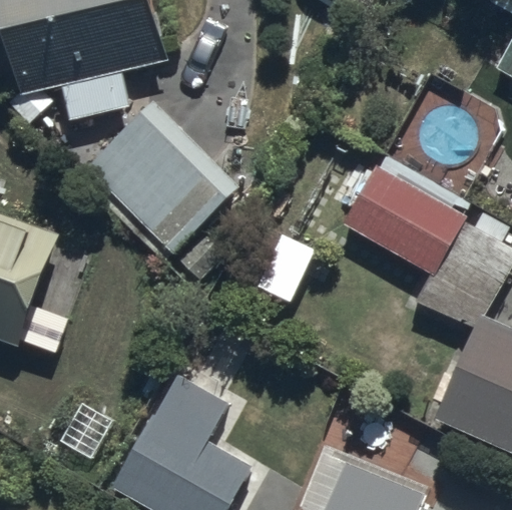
[(0,22),(16,93),(7,102),(29,125),(55,100),(46,90),(65,86),(72,118),(129,105),(121,70),(167,60),(153,0),(0,0),(0,22)]
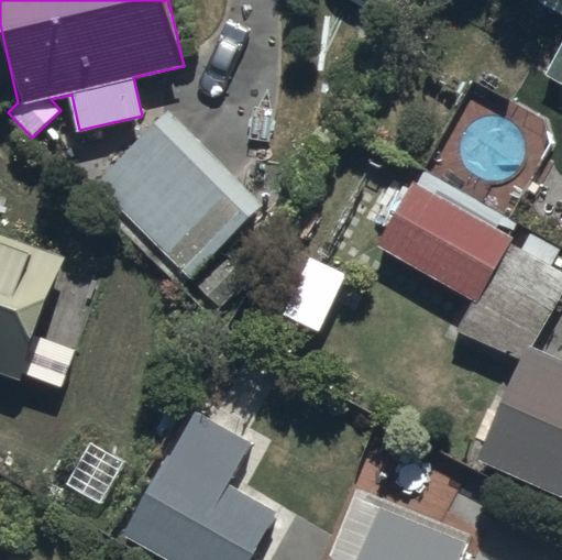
[(561,43),(544,74),(561,83),(561,43)]
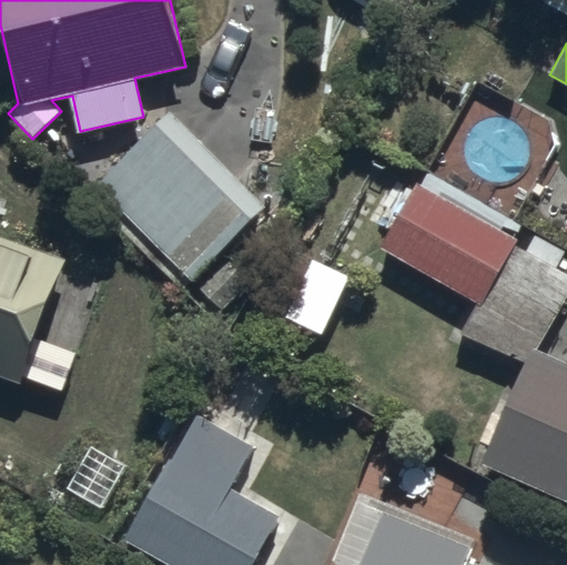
[(264,205),(166,110),(93,187),(191,281),(264,205)]
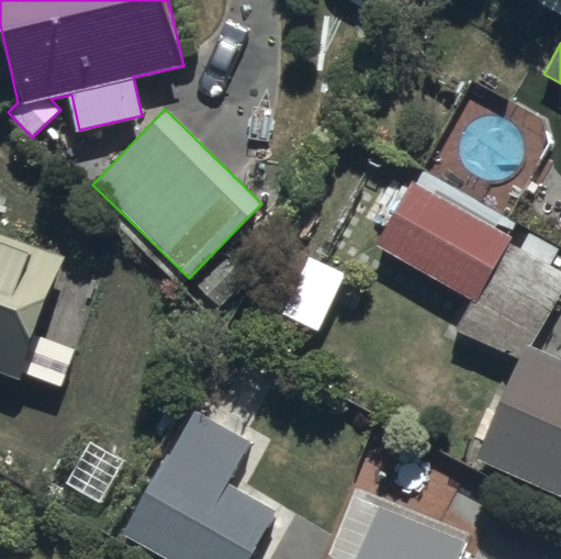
[(522,362),(529,346),(560,284),(560,271),(507,244),(512,236),(408,183),(374,248),(472,299),(457,328),(522,362)]
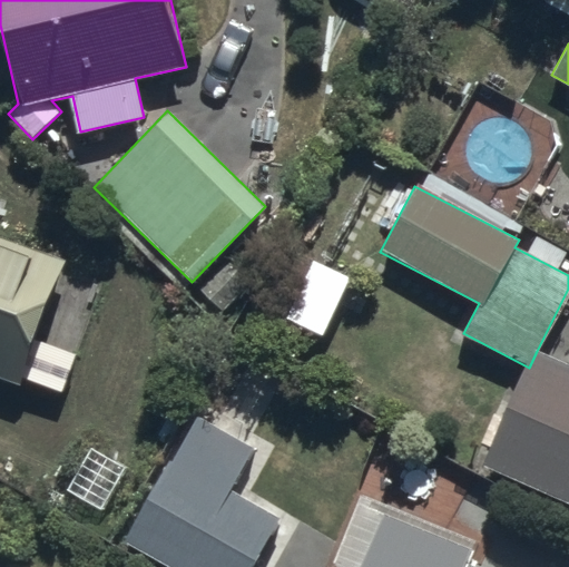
[(0,379),(21,388),(68,260),(0,233),(0,379)]
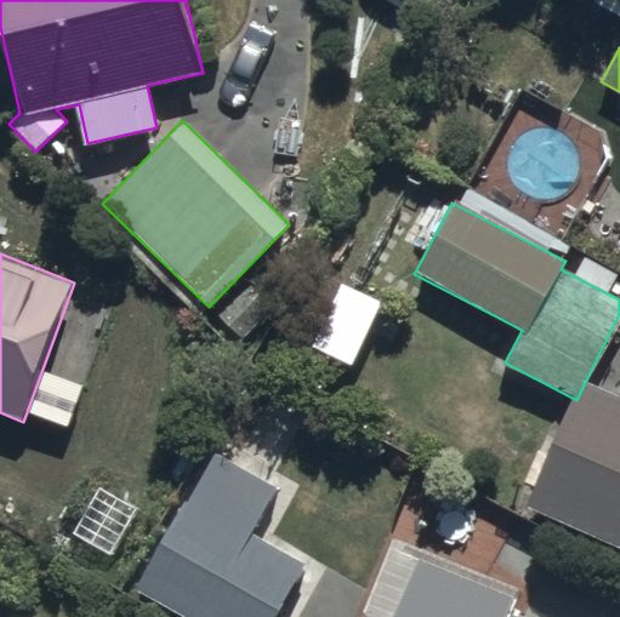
[(619,396),(585,382),(576,400),(527,512),(619,552),(619,396)]
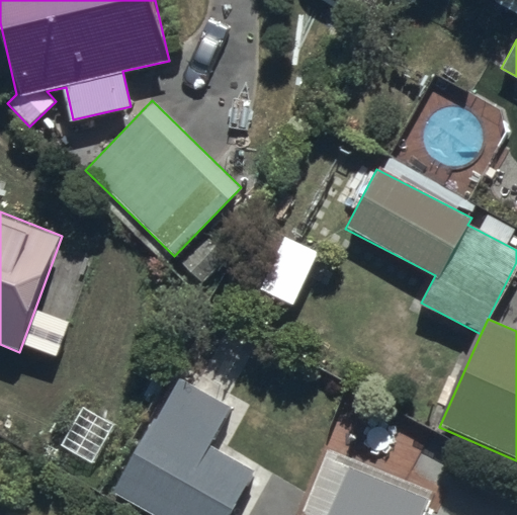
[(232,409),(177,378),(112,493),(152,514),(230,514),(254,474),(209,448),(232,409)]
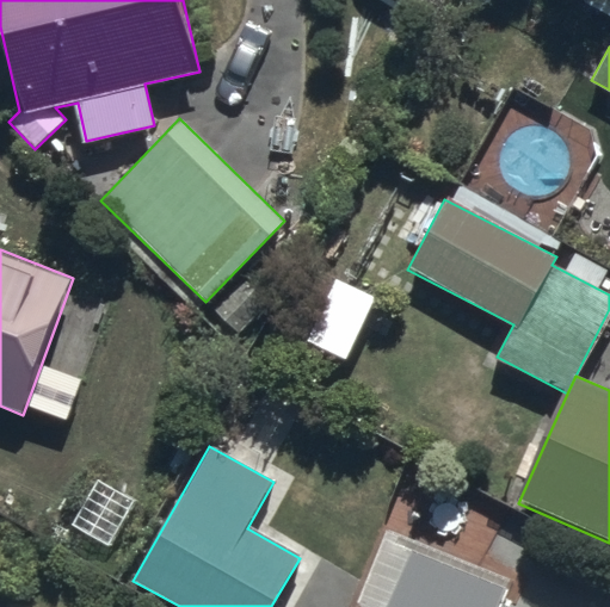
[(505,592),(410,552),(387,606),(503,606),(499,606),(505,592)]
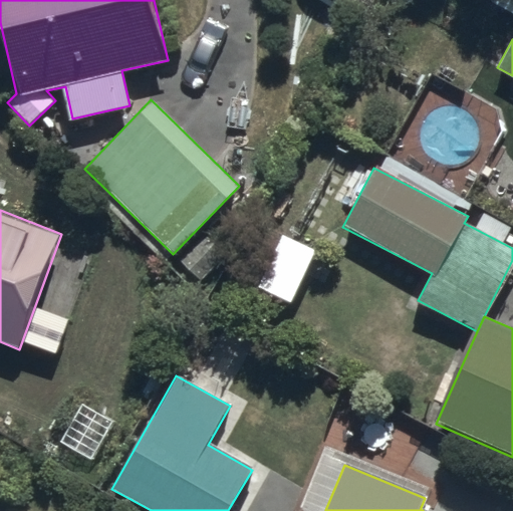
All buildings are outlined.
